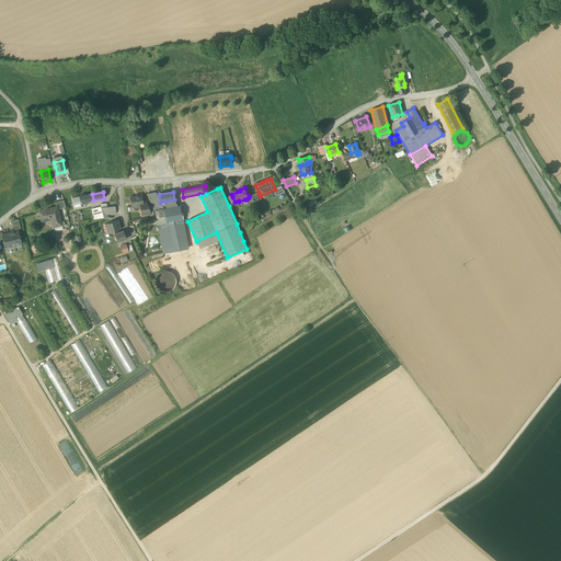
[(158,225),(167,222),(164,209),(167,209),(164,202),(160,203),(159,194),(157,195),(156,193),(147,194),(155,212),(158,225)]
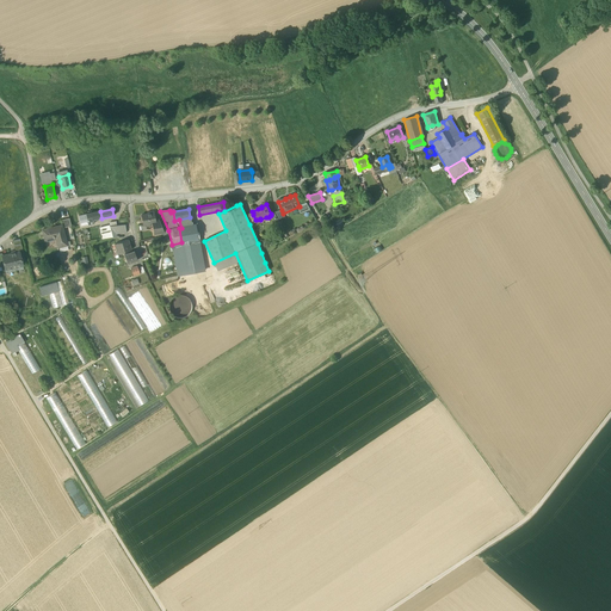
[(275,213),(278,220),(284,217),(283,214),(282,210),(275,213)]
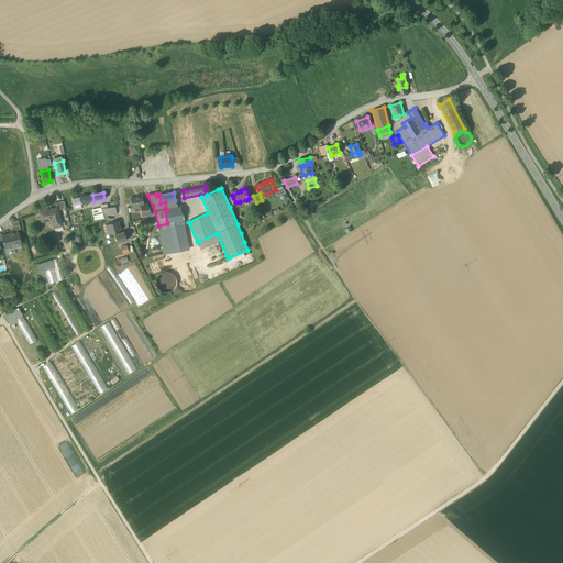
[(92,195),(79,197),(80,205),(81,207),(81,208),(87,207),(86,203),(94,201),(92,195)]
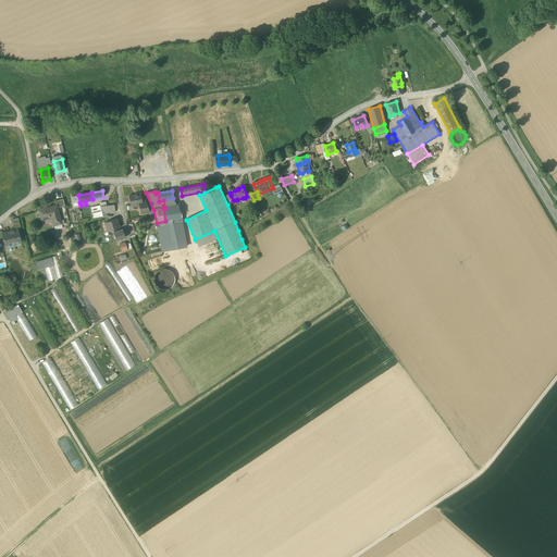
[(137,205),(140,205),(143,203),(141,201),(141,199),(140,194),(137,194),(137,195),(128,196),(131,205),(134,203),(134,206),(134,207),(137,207),(137,205)]
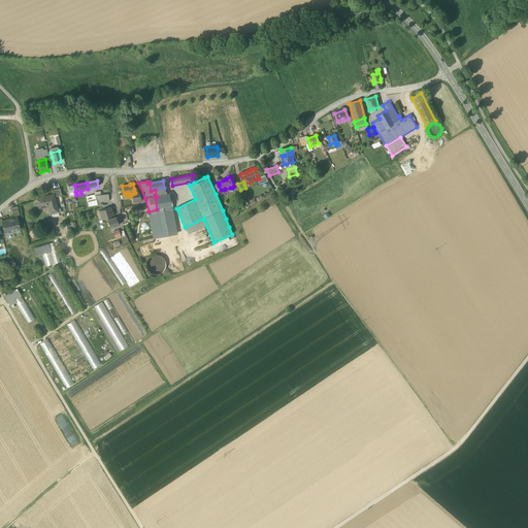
[(212,188),(216,194),(223,192),(222,191),(222,190),(221,190),(219,186),(212,188)]
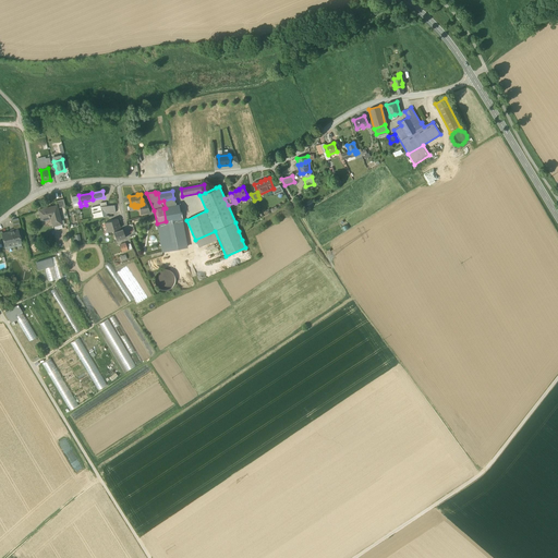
[(176,206),(173,198),(164,201),(166,208),(176,206)]
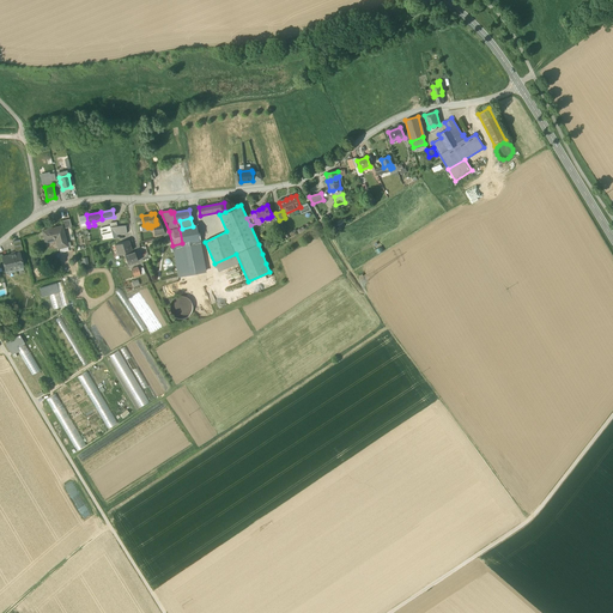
[(62,226),(64,229),(72,228),(71,225),(70,219),(61,222),(62,226)]
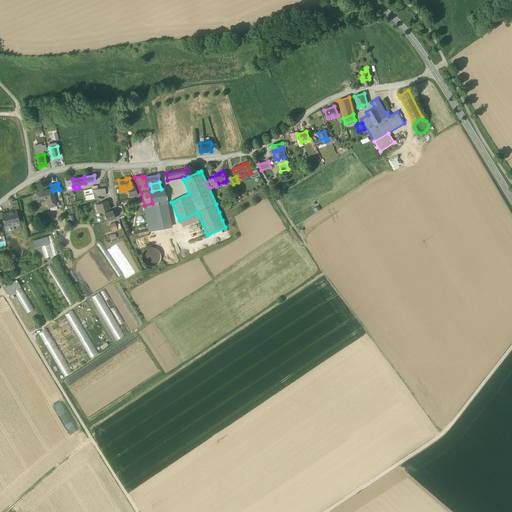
[(92,190),(94,197),(97,196),(106,195),(105,188),(98,189),(92,190)]
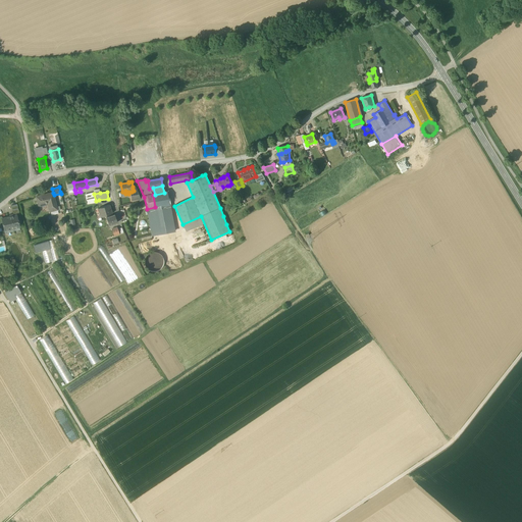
[(164,193),(155,195),(153,195),(155,207),(169,205),(167,192),(164,193)]
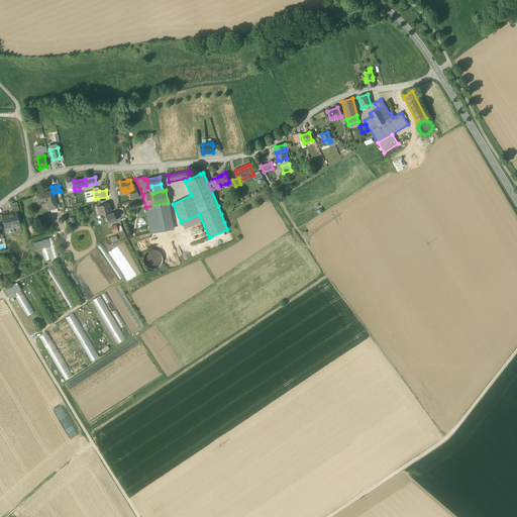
[(48,200),(50,209),(57,208),(57,205),(54,193),(53,191),(35,195),(37,203),(48,200)]
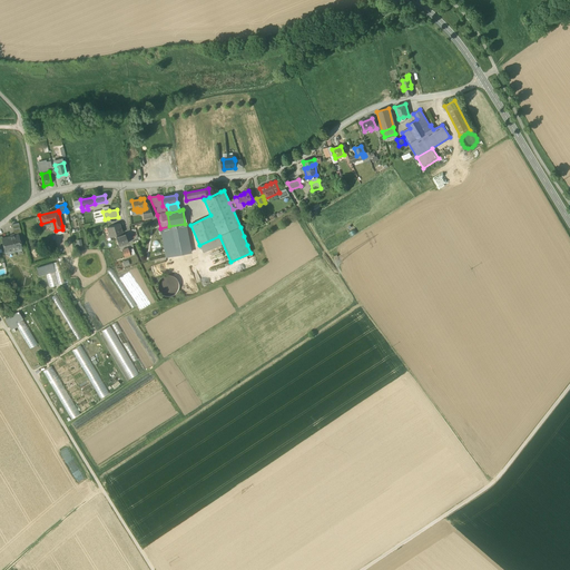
[(105,219),(102,212),(95,213),(98,224),(105,222),(105,219)]
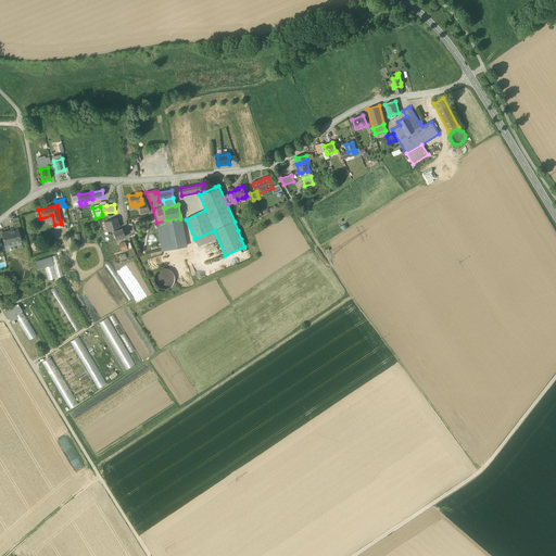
[(108,232),(111,230),(119,227),(116,218),(109,222),(104,223),(108,232)]
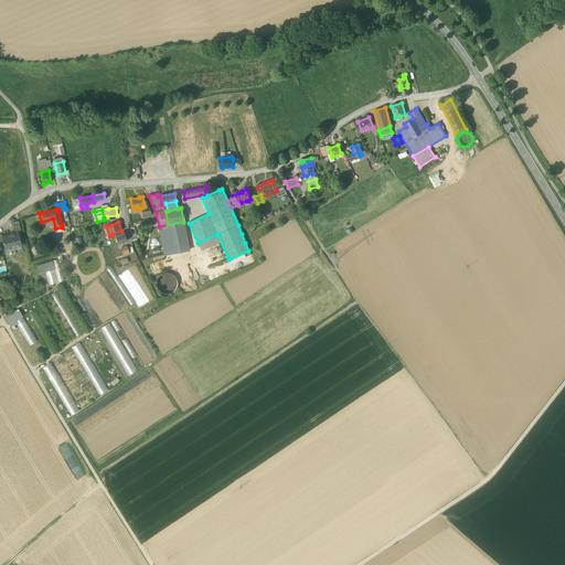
[(189,251),(183,222),(168,224),(159,226),(163,254),(164,255),(189,251)]
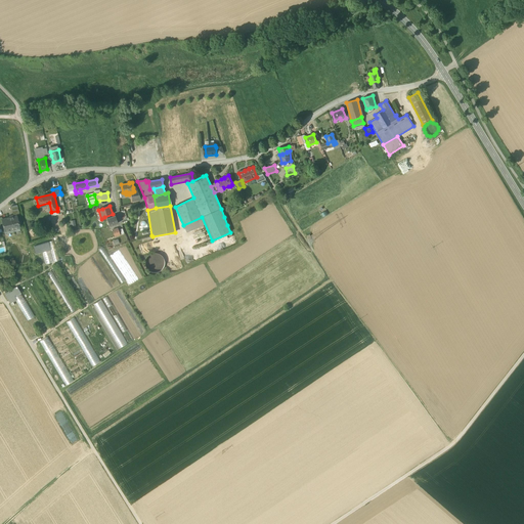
[(3,223),(4,231),(19,227),(16,216),(2,219),(3,223)]
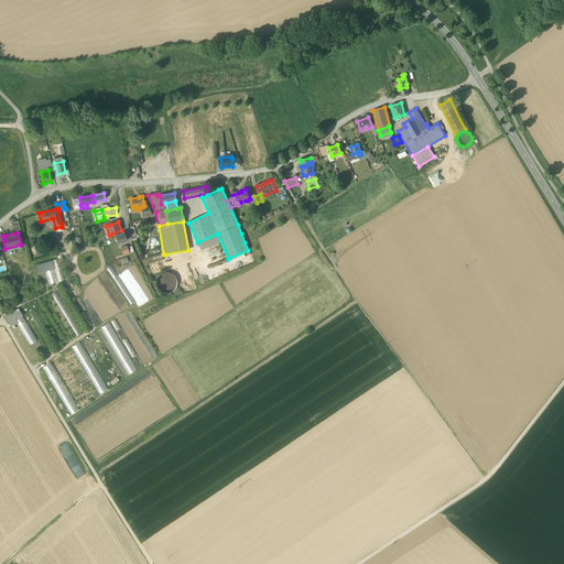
[(123,232),(122,232),(115,236),(118,243),(127,240),(123,232)]
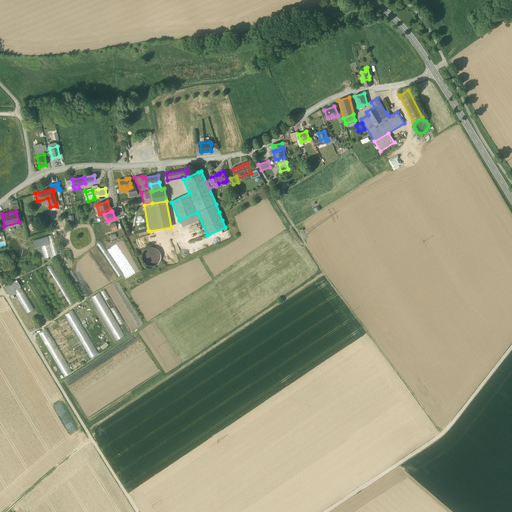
[(33,241),(35,248),(49,244),(47,237),(33,241)]
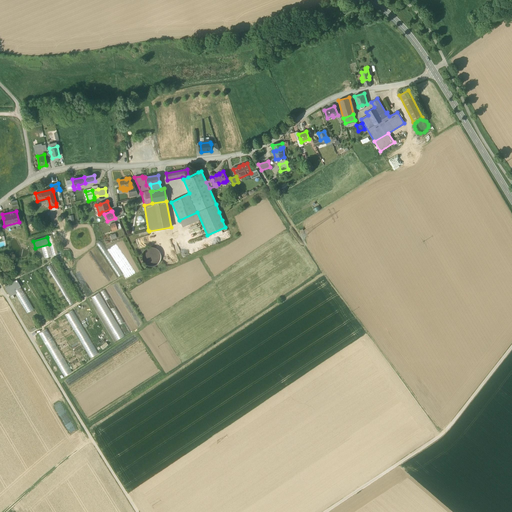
[(141,256),(142,259),(143,263),(146,265),(150,267),(154,266),(157,265),(160,262),(161,258),(161,254),(159,251),(156,248),(152,247),(148,247),(145,249),(143,252),(141,256)]
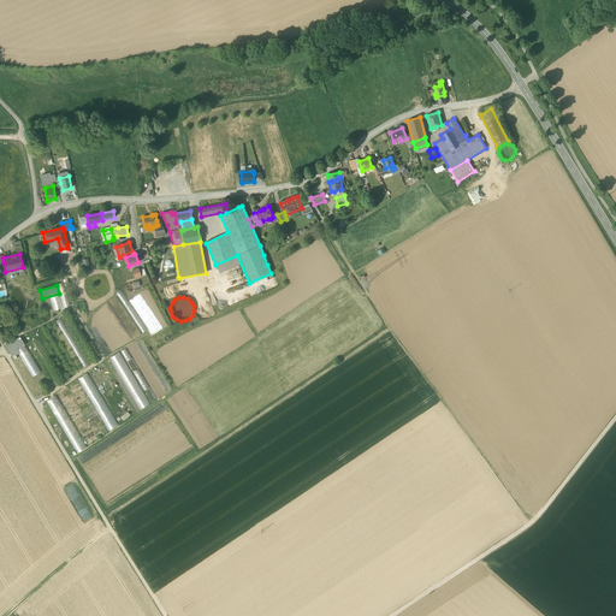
[(55,321),(65,337),(70,333),(59,318),(55,321)]
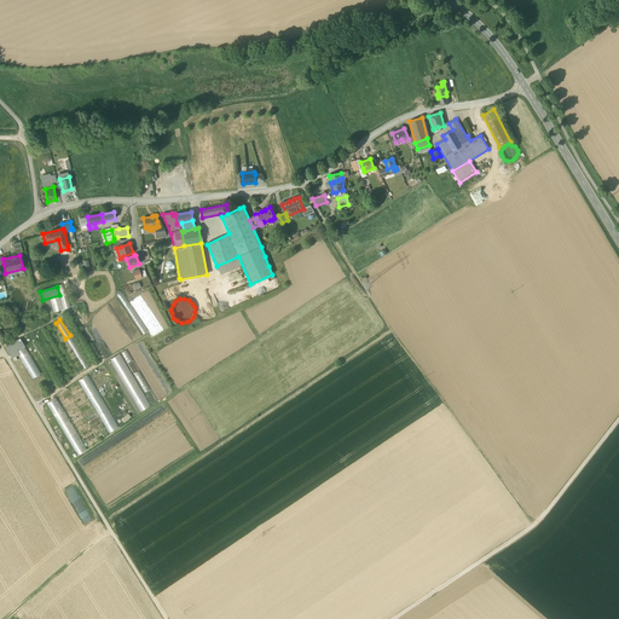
[(0,333),(0,336),(3,342),(10,337),(6,330),(0,333)]
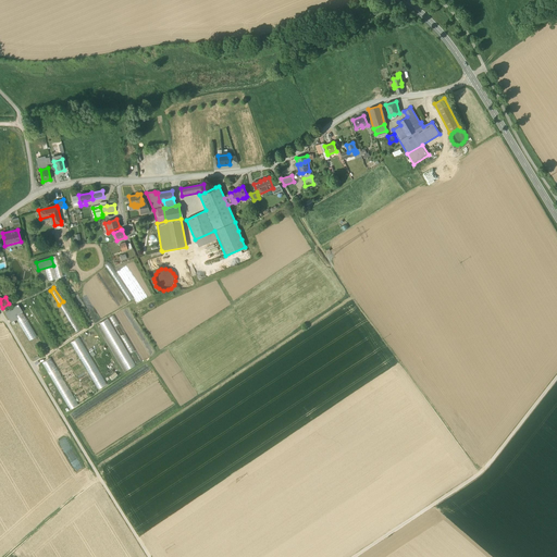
[(22,312),(17,305),(5,312),(10,320),(16,316),(22,312)]
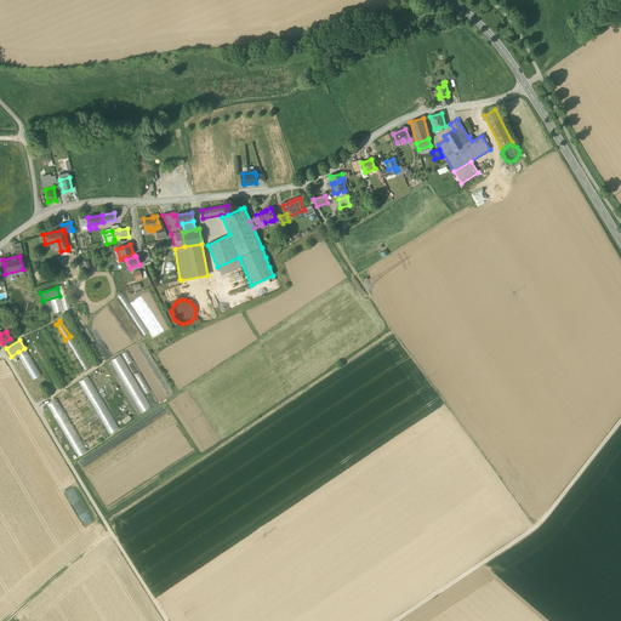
[(121,353),(125,364),(131,362),(126,351),(121,353)]
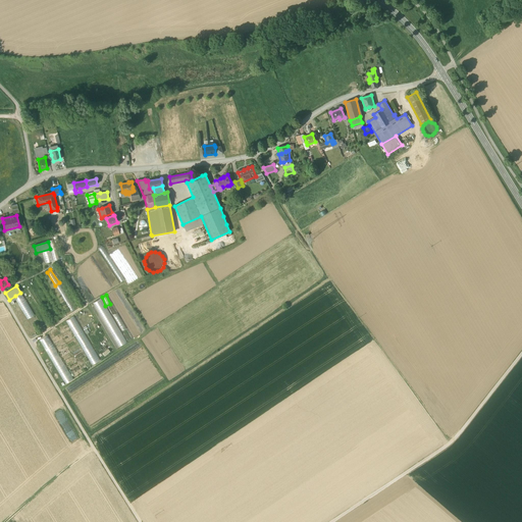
[(93,302),(117,347),(132,340),(129,336),(126,338),(123,340),(101,298),(93,302)]
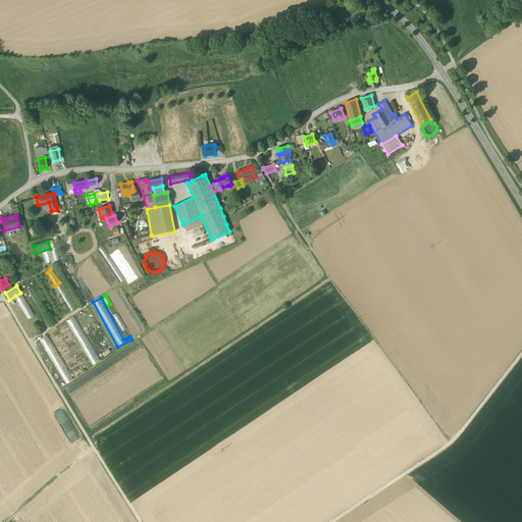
[(112,308),(109,310),(118,325),(122,323),(112,308)]
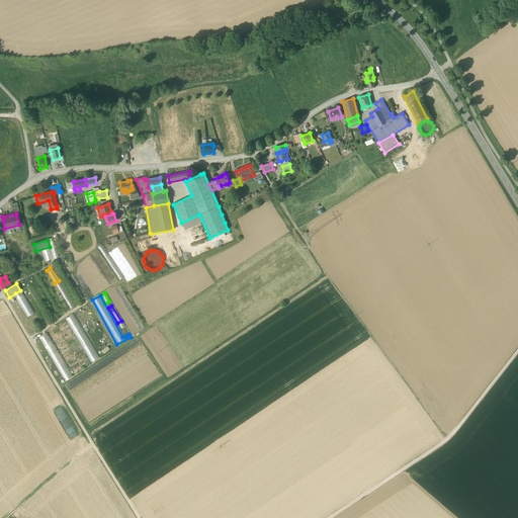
[(89,362),(97,358),(74,313),(66,318),(89,362)]
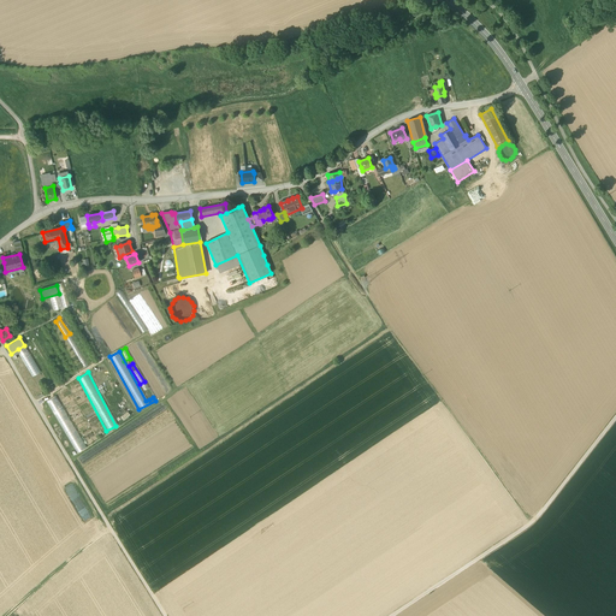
[(47,400),(73,454),(83,449),(57,395),(47,400)]
